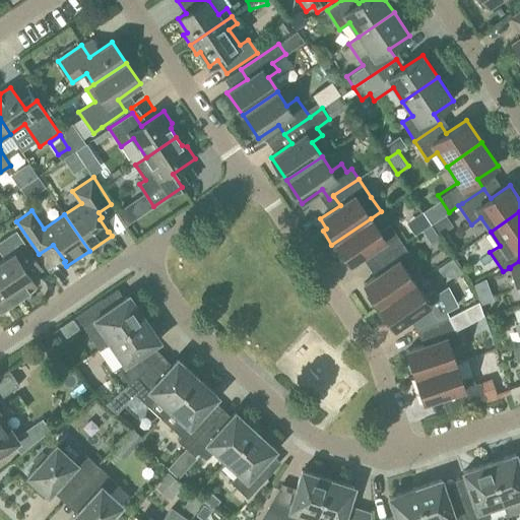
[(378,260),(402,244),(390,224),(380,232),(371,218),(331,245),(340,258),(344,255),(351,264),(371,251),(378,260)]
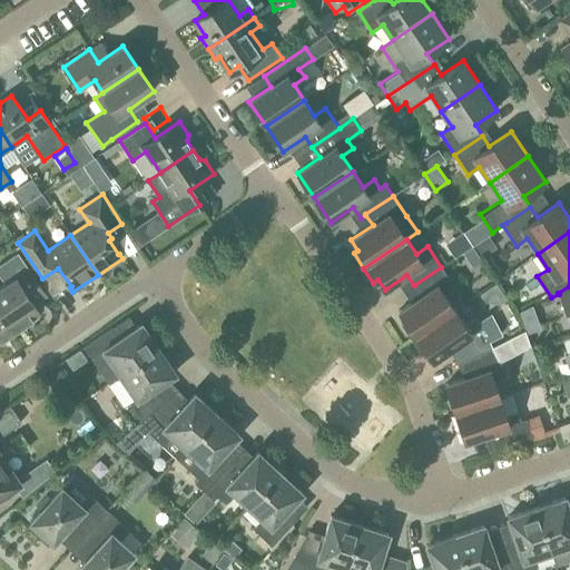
[(0,287),(0,305),(16,328),(40,313),(23,288),(36,279),(18,253),(0,265),(0,275),(6,284),(0,287)]
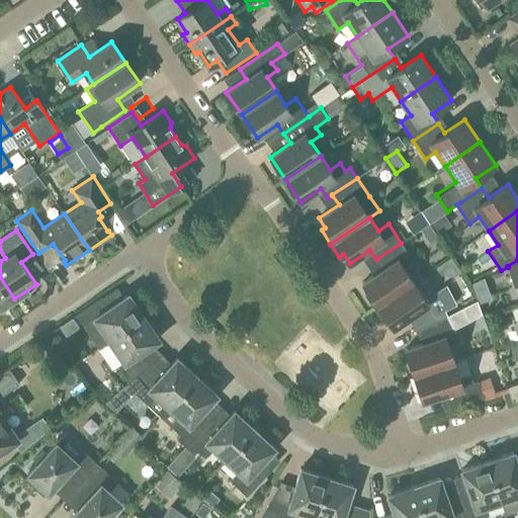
[(374,308),(413,281),(404,267),(413,261),(401,243),(376,259),(382,269),(362,282),(369,292),(365,294),(374,308)]
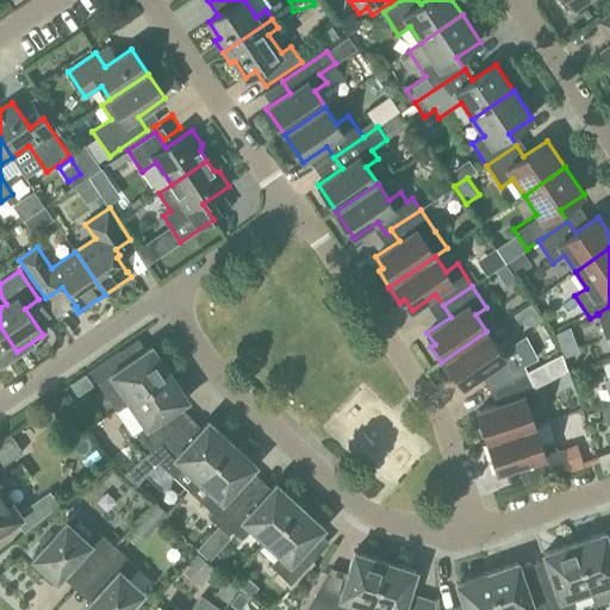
[(609,306),(597,313),(598,315),(605,337),(609,336),(609,306)]
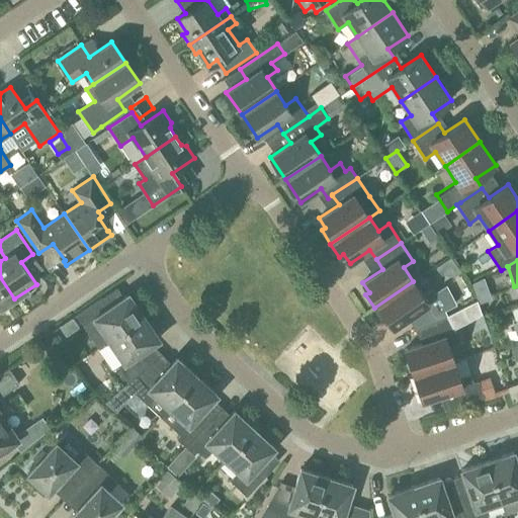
[(0,308),(14,298),(0,277),(0,308)]
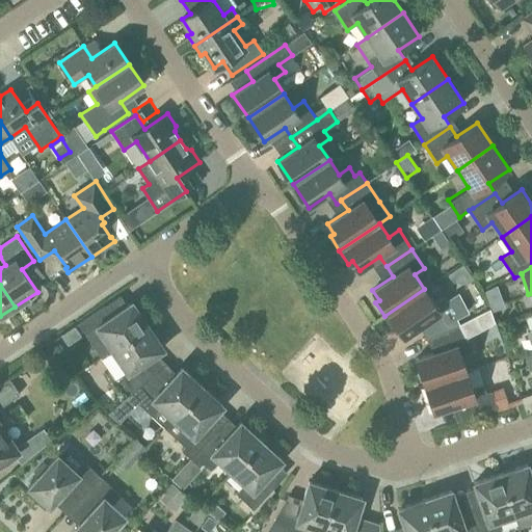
[(432,338),(459,323),(457,319),(468,313),(457,293),(446,299),(444,296),(433,303),(424,289),(384,316),(393,330),(397,327),(404,337),(425,323),(432,338)]
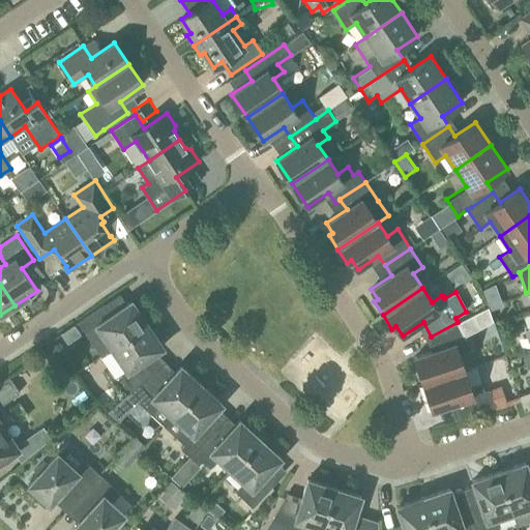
[(101,355),(112,348),(147,324),(131,300),(111,315),(105,304),(79,322),(92,341),(101,355)]
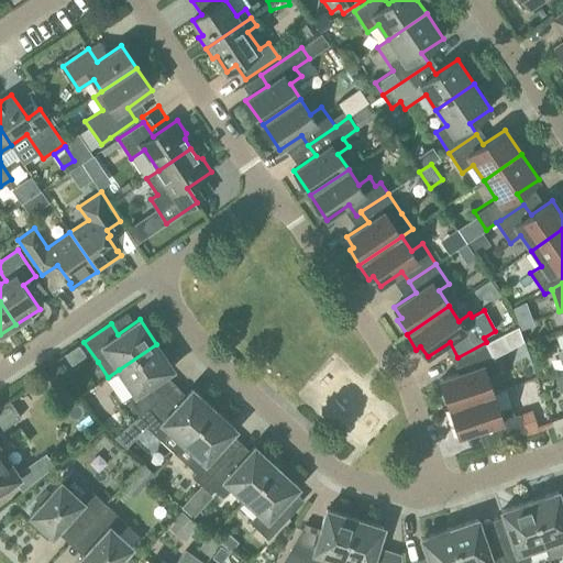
[(465,372),(440,381),(450,408),(493,394),(487,376),(499,372),(496,361),(494,357),(512,348),(505,333),(486,343),(486,342),(457,357),(465,372)]
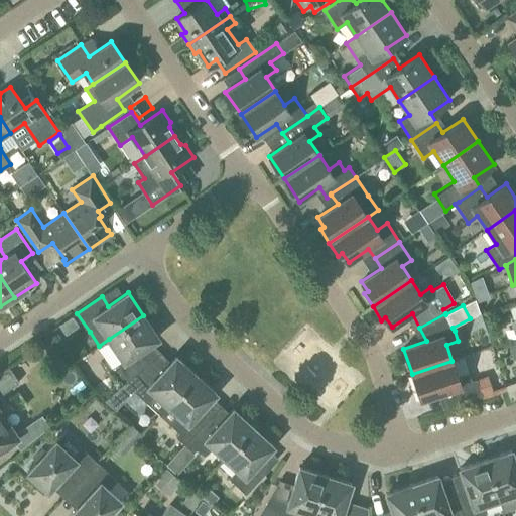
[(129,381),(150,363),(139,352),(159,338),(143,315),(109,339),(124,362),(118,366),(129,381)]
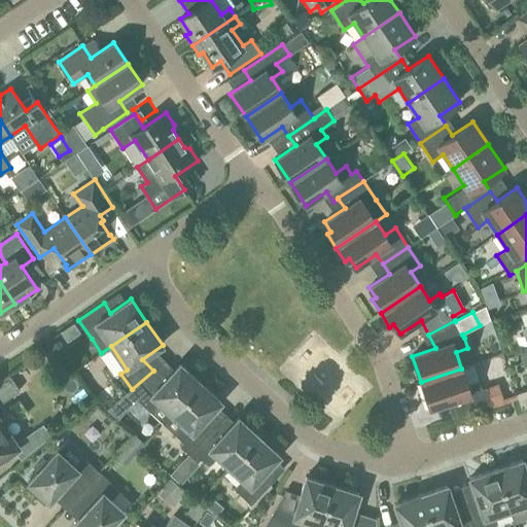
[(44,353),(54,366),(64,360),(55,346),(44,353)]
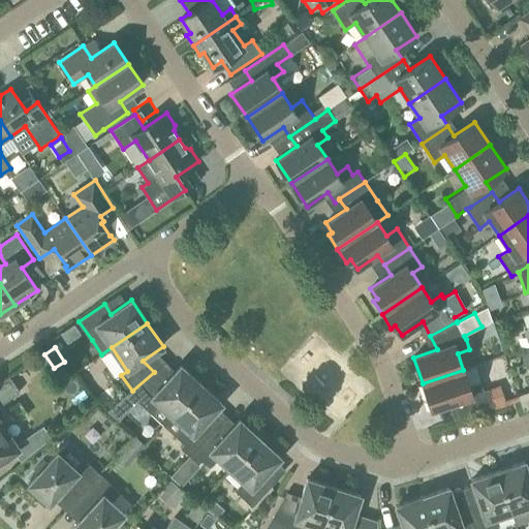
[(132,391),(129,393),(151,413),(164,425),(173,415),(201,384),(181,365),(164,383),(154,372),(132,391)]
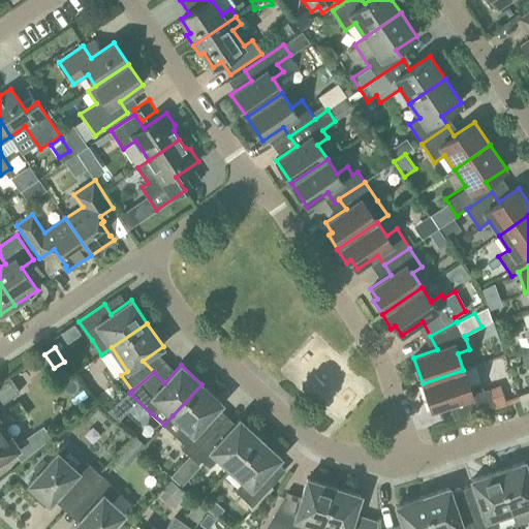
[(463,370),(423,383),(432,410),(455,402),(460,417),(494,406),(489,390),(484,391),(480,382),(469,386),(463,370)]
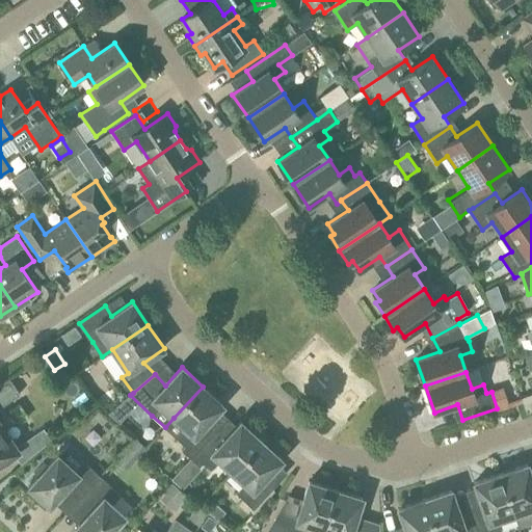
[(9,378),(0,383),(0,407),(20,394),(9,378)]
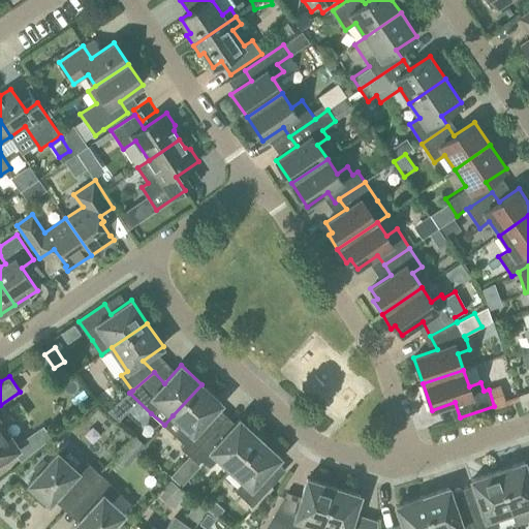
[(190,456),(214,429),(206,422),(222,403),(201,384),(173,415),(185,428),(177,437),(184,443),(181,447),(190,456)]
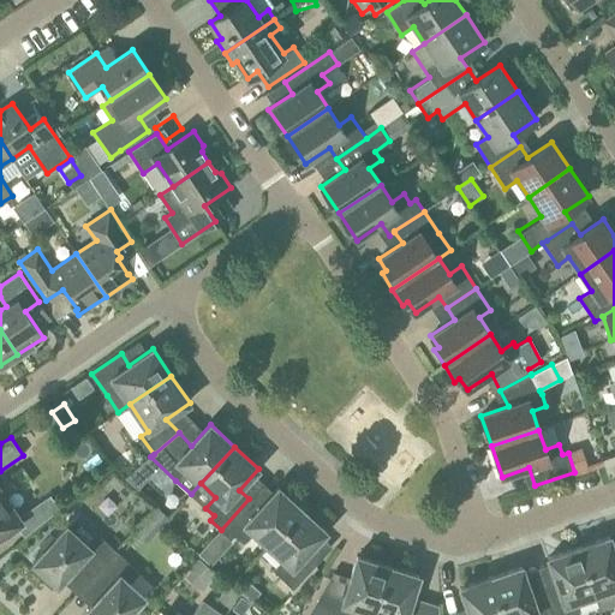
[(155,488),(147,505),(166,515),(174,499),(155,488)]
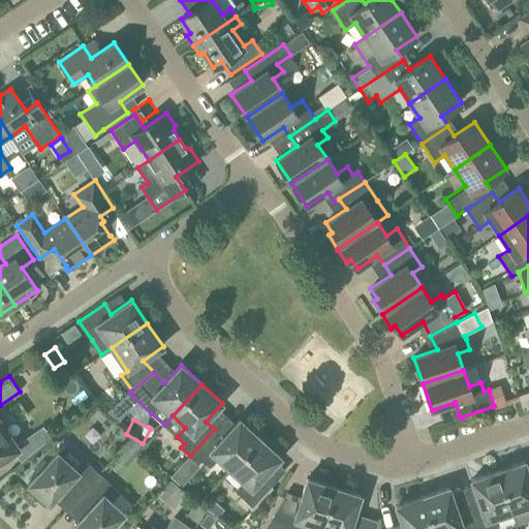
[(230,470),(260,438),(240,419),(223,437),(214,429),(190,456),(198,464),(203,460),(210,467),(218,459),(230,470)]
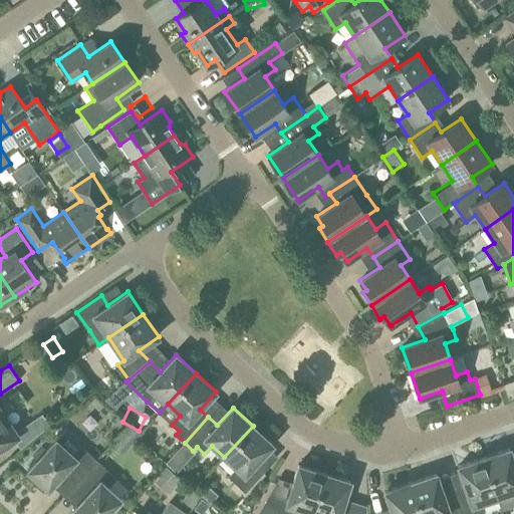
[(0,448),(18,436),(0,409),(0,448)]
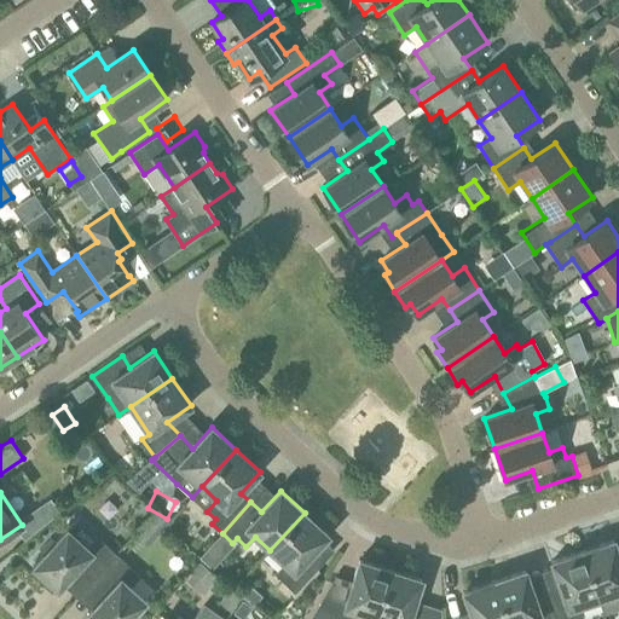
[(305,513),(270,550),(285,563),(276,574),(295,593),(319,566),(310,556),(329,536),(305,513)]
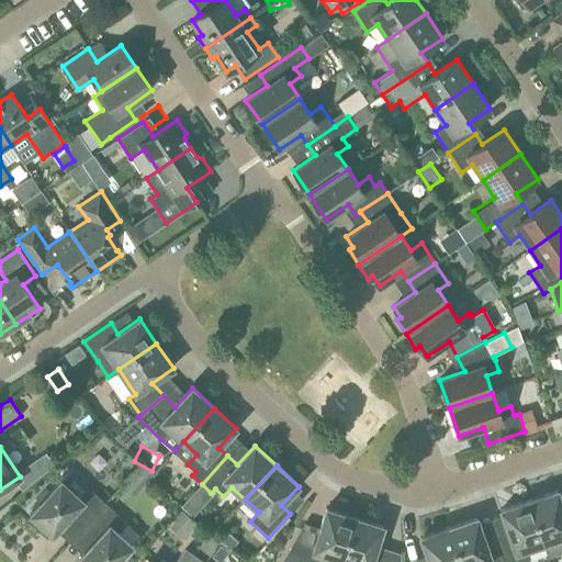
[(36,499),(40,504),(30,514),(53,535),(70,516),(83,527),(105,503),(92,491),(83,501),(62,481),(51,492),(47,489),(36,499)]
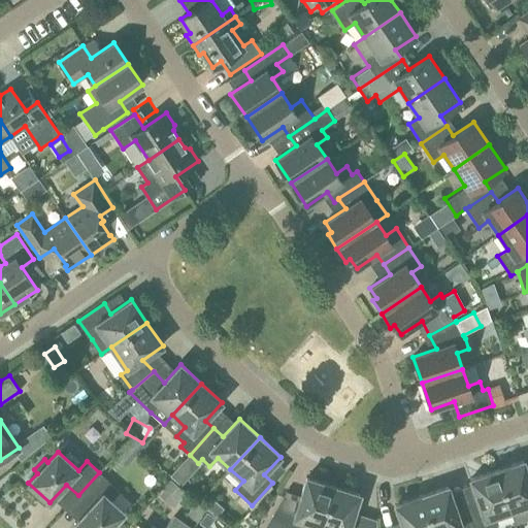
[(527,473),(524,461),(497,469),(510,510),(515,524),(527,519),(527,473)]
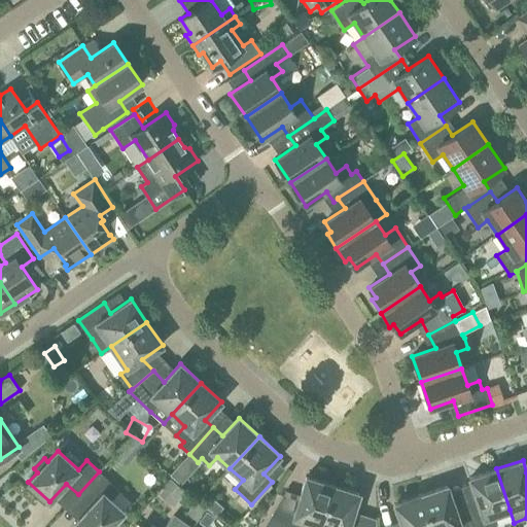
[(493,515),(510,510),(496,468),(469,478),(478,501),(466,504),(473,526),(496,526),(497,526),(493,515)]
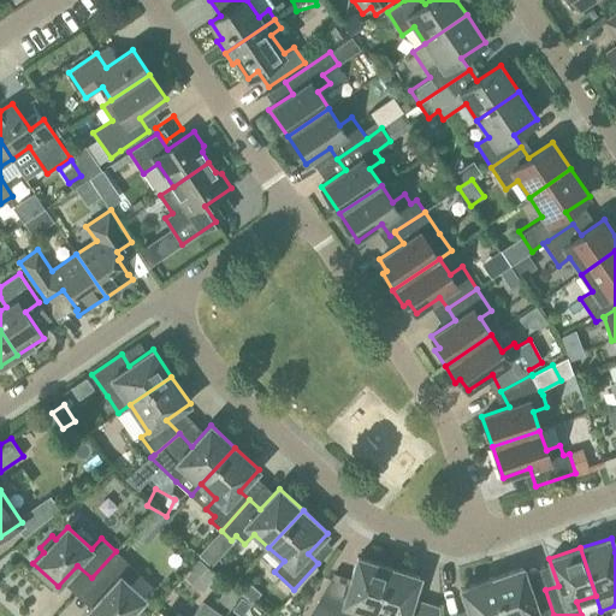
[(128,615),(144,598),(130,584),(140,573),(119,555),(95,581),(106,591),(87,612),(90,615),(128,615)]
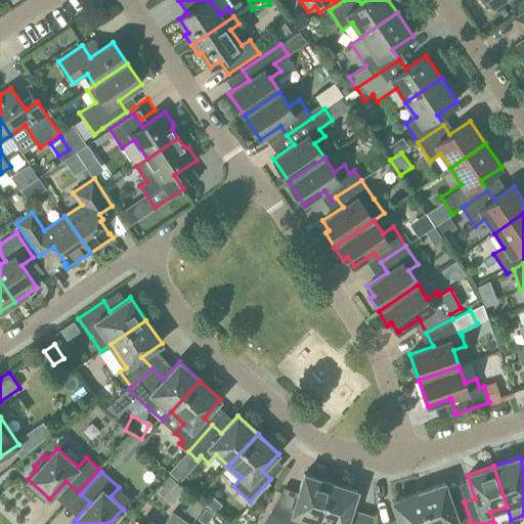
[(318,523),(331,482),(304,474),(297,497),(281,492),(262,523),(299,523),(302,518),(318,523)]
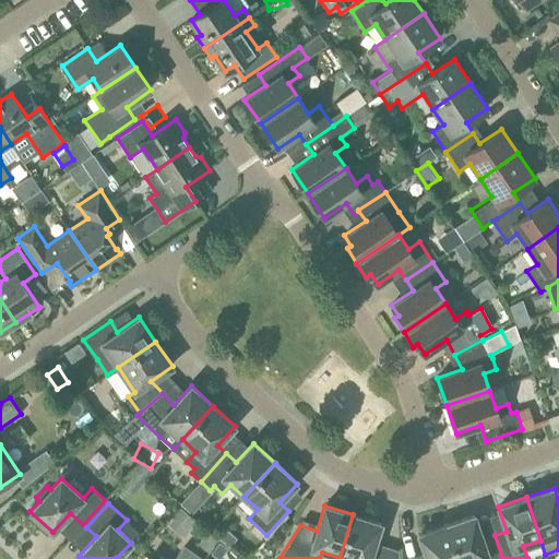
[(182,512),(168,530),(178,537),(192,521),(182,512)]
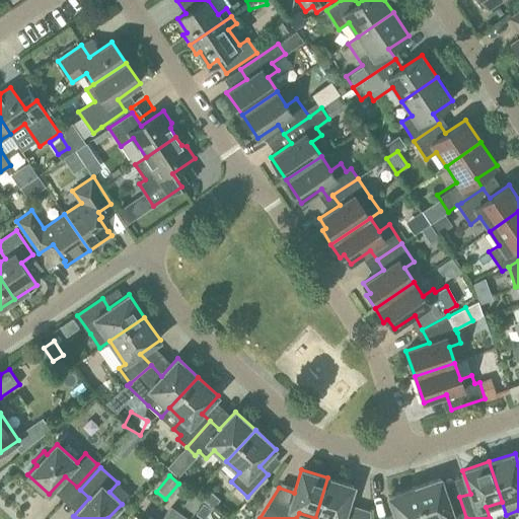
[(347,509),(354,487),(327,477),(315,518),(317,518),(357,518),(360,513),(347,509)]
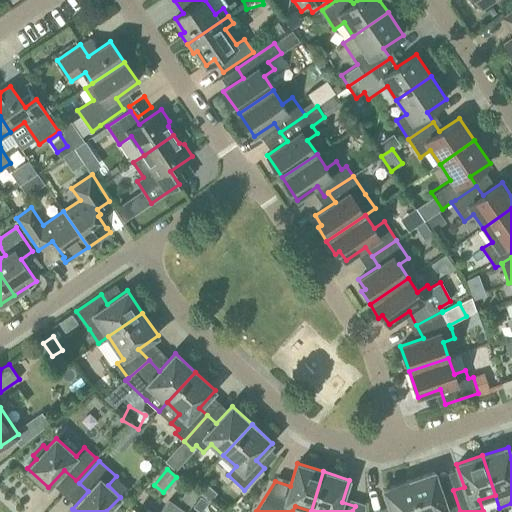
[(460,511),(453,490),(442,494),(435,472),(409,480),(419,511),(460,511)]
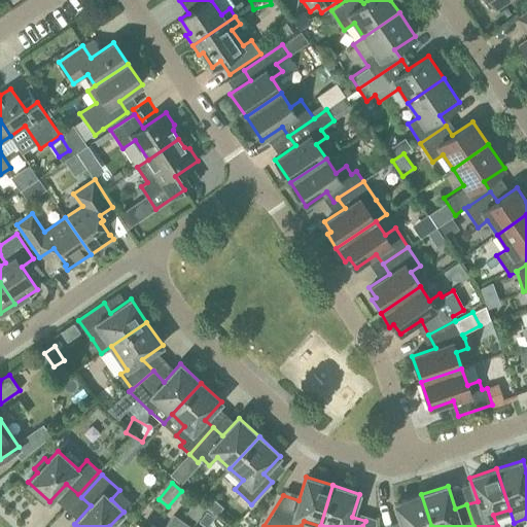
[(431,526),(421,494),(394,503),(402,526),(400,526),(431,526)]
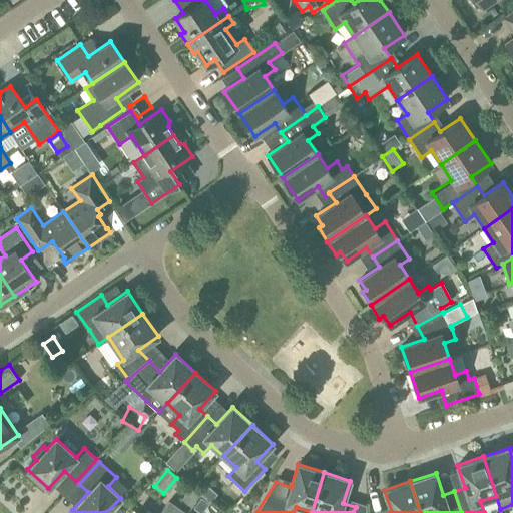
[(138,512),(137,512),(186,512),(169,501),(159,512),(138,512)]
